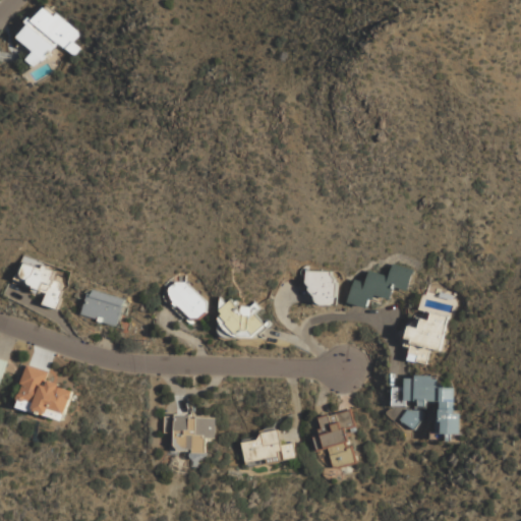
[(59,43),(73,56),(80,49),(73,42),(79,35),(47,4),(29,23),(30,24),(18,37),(34,51),(24,61),(34,69),(59,43)]
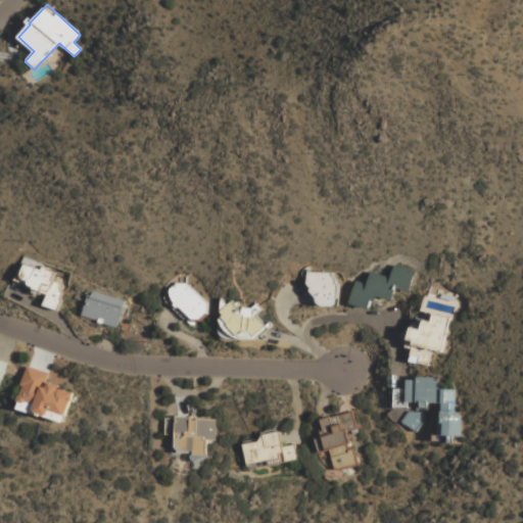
[(56,310),(63,283),(52,281),(54,271),(20,263),(15,282),(35,287),(34,291),(47,294),(44,305),(56,310)]
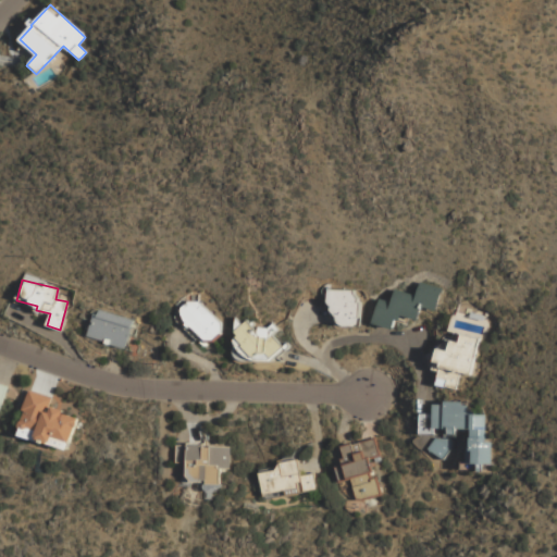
[(442,287),(419,282),(416,295),(395,289),(392,301),(379,299),(372,324),(395,330),(398,316),(417,320),(421,307),(436,310),(442,287)]
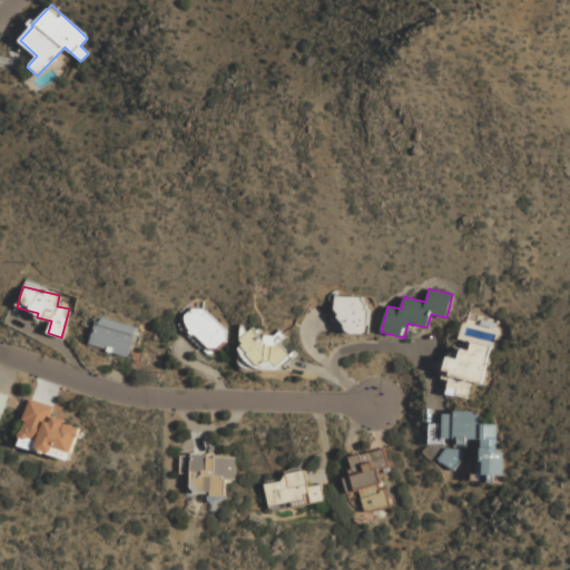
[(340,333),(367,333),(367,296),(338,297),(340,333)]
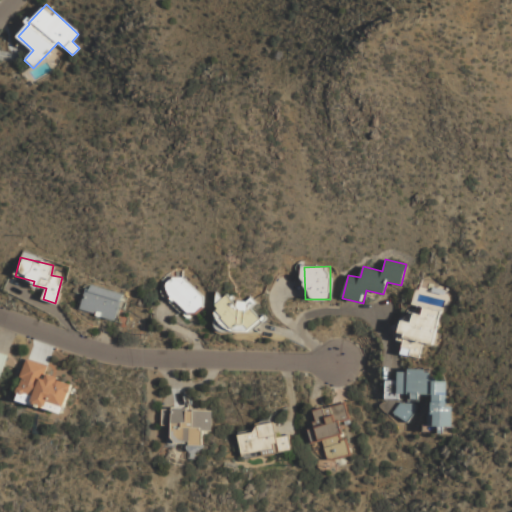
[(206,300),(176,272),(159,290),(190,318),(206,300)]
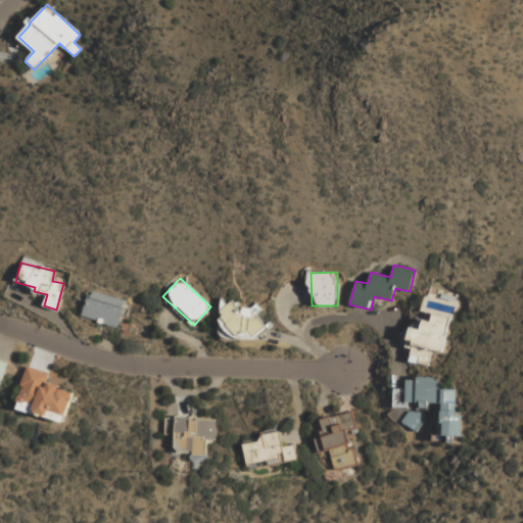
[(83,318),(117,326),(125,299),(89,291),(83,318)]
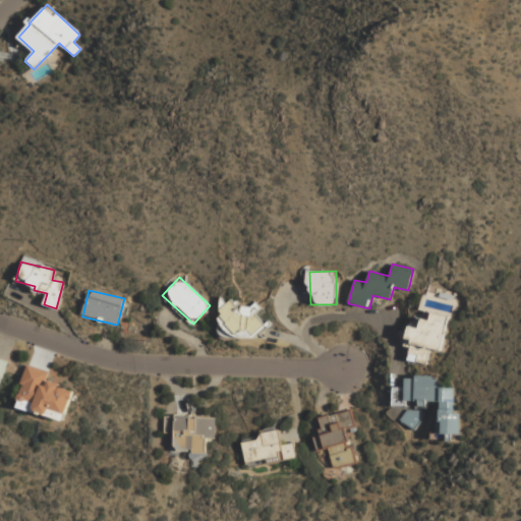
[(255,313),(259,309),(248,296),(236,307),(230,300),(220,310),(223,314),(218,320),(243,347),(267,325),(255,313)]
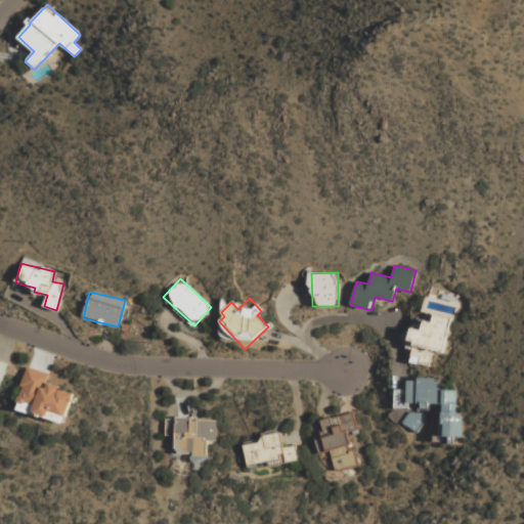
[(450,318),(434,314),(432,322),(425,320),(422,331),(412,328),(408,342),(443,351),(450,318)]
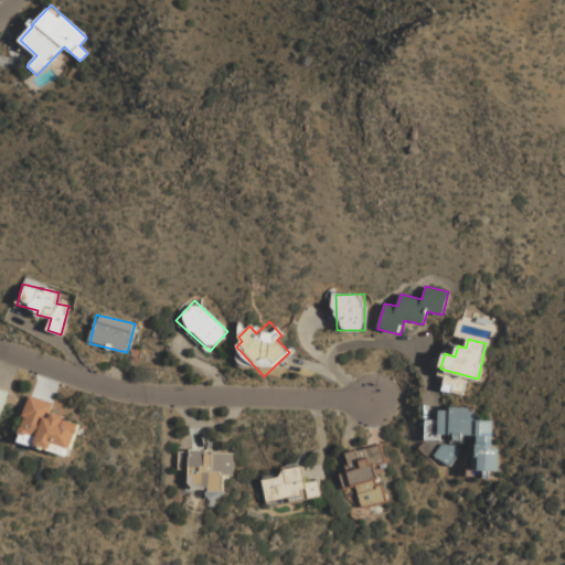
[(70,457),(80,423),(51,414),(54,403),(30,395),(17,440),(70,457)]
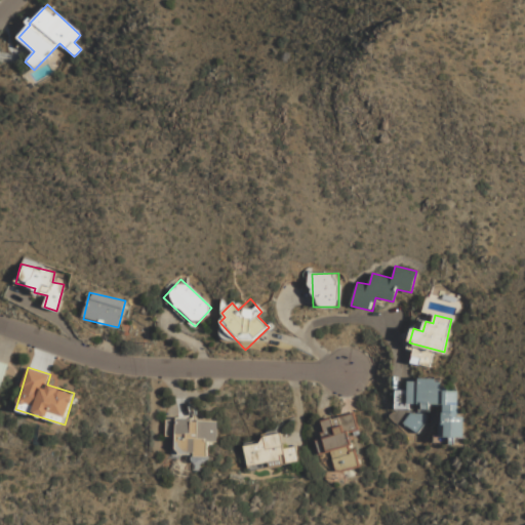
[(440,437),(462,438),(463,416),(456,416),(457,390),(440,390),(441,379),(408,379),(408,390),(398,390),(397,408),(410,409),(410,404),(422,404),(421,411),(429,412),(429,404),(441,404),(440,437)]
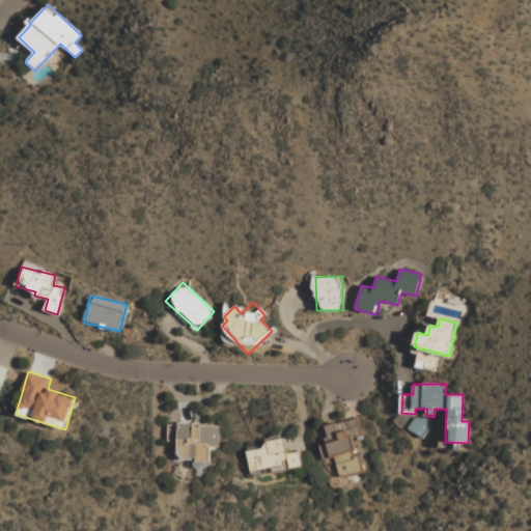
[(323,424),(327,444),(323,445),(325,459),(336,457),(340,477),(362,473),(355,435),(360,435),(357,418),(323,424)]
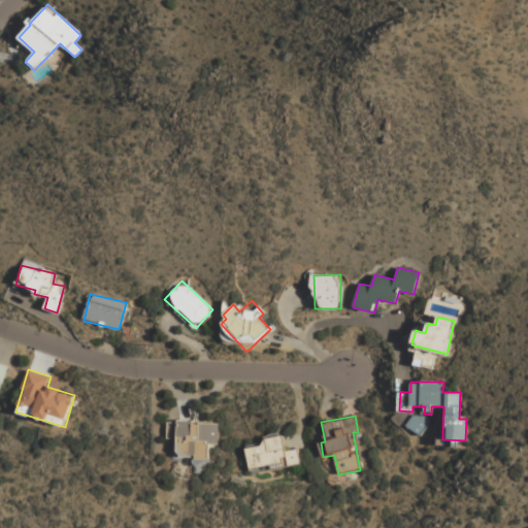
[(170,457),(192,458),(192,466),(195,466),(195,472),(207,473),(207,443),(218,443),(218,422),(176,422),(176,431),(170,431),(170,457)]
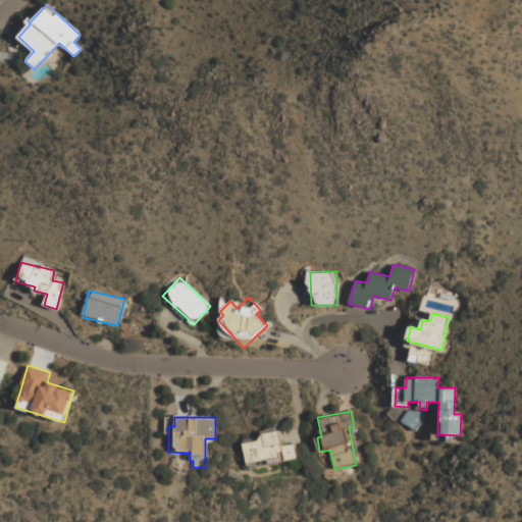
[(247,467),(267,464),(298,460),(295,444),(281,446),(278,430),(260,433),(261,438),(244,440),(247,467)]
